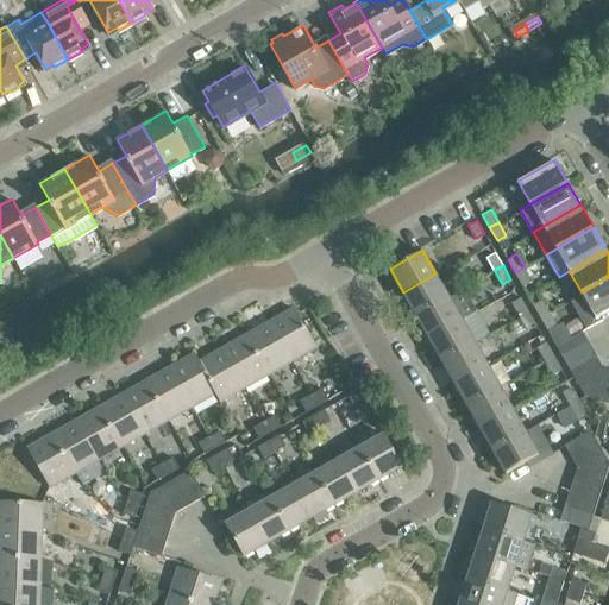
[(522,285),(532,279),(525,266),(515,272),(522,285)]
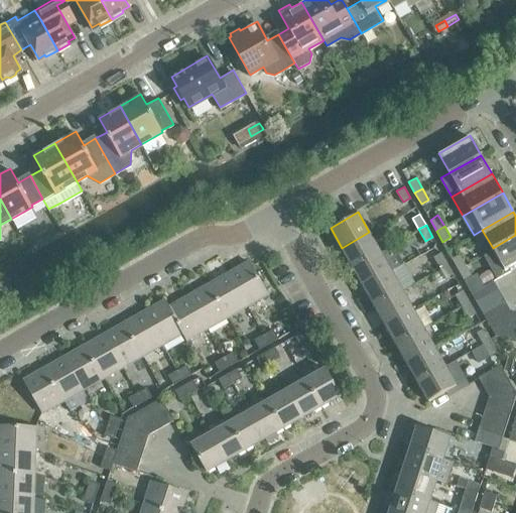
[(353,267),(380,251),(369,232),(342,248),(353,267)]
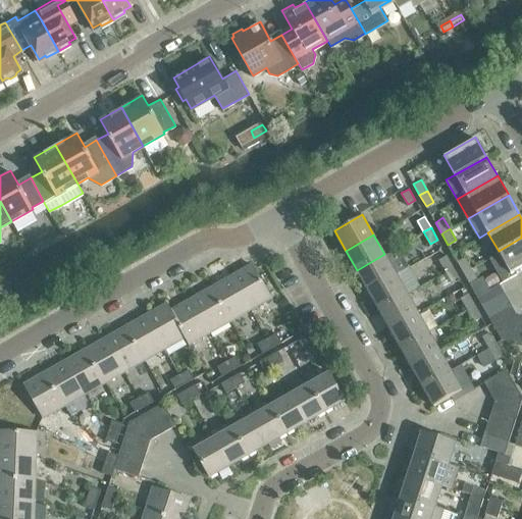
[(521,238),(499,251),(489,256),(503,280),(521,269),(521,238)]
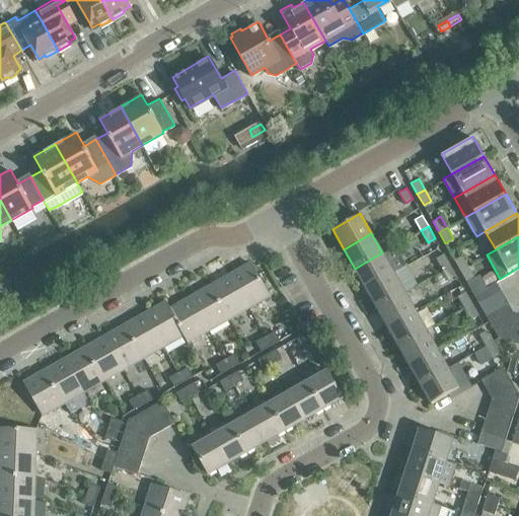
[(382,252),(355,269),(365,287),(393,272),(406,264),(395,245),(382,252)]
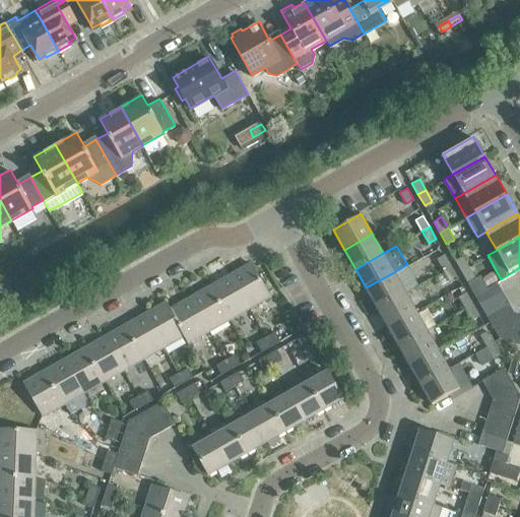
[(444,269),(451,265),(445,253),(437,258),(444,269)]
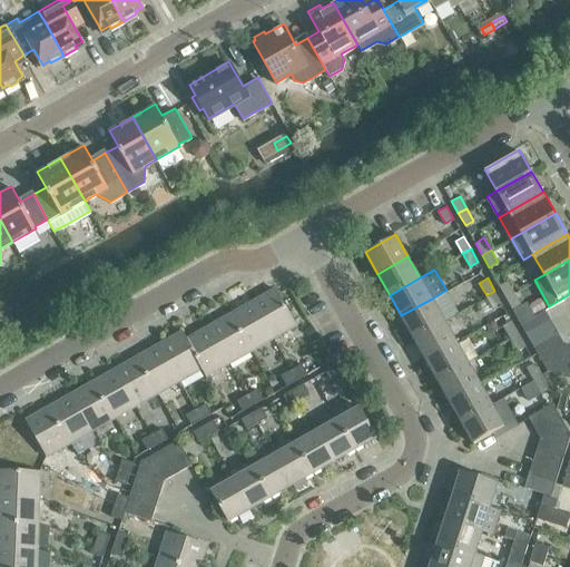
[(505,296),(514,292),(508,280),(499,284),(505,296)]
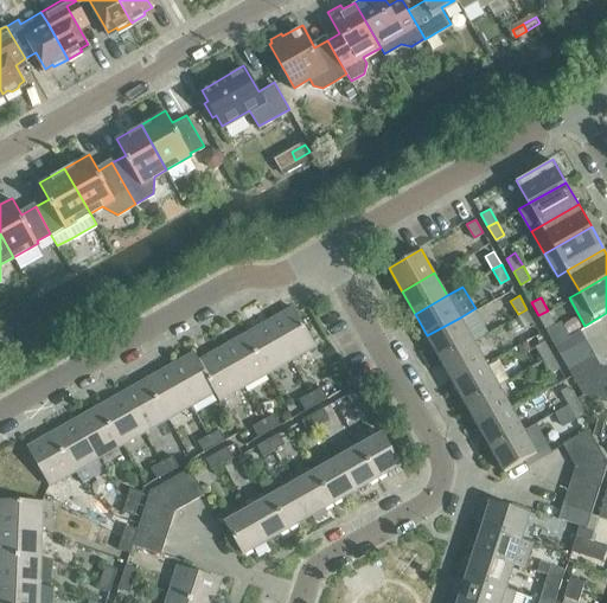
[(269,320),(291,358),(315,344),(293,306),(269,320)]
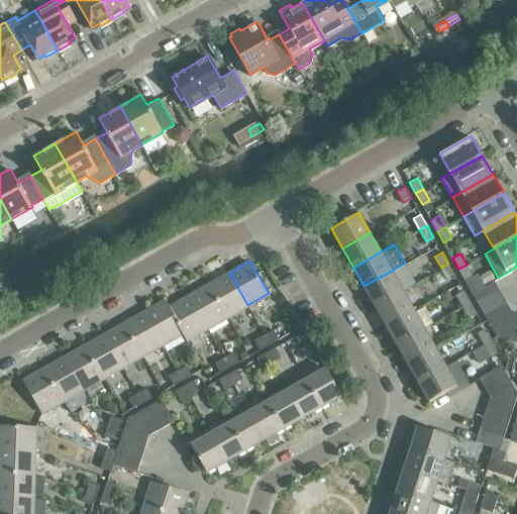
[(447,279),(454,275),(448,264),(441,268),(447,279)]
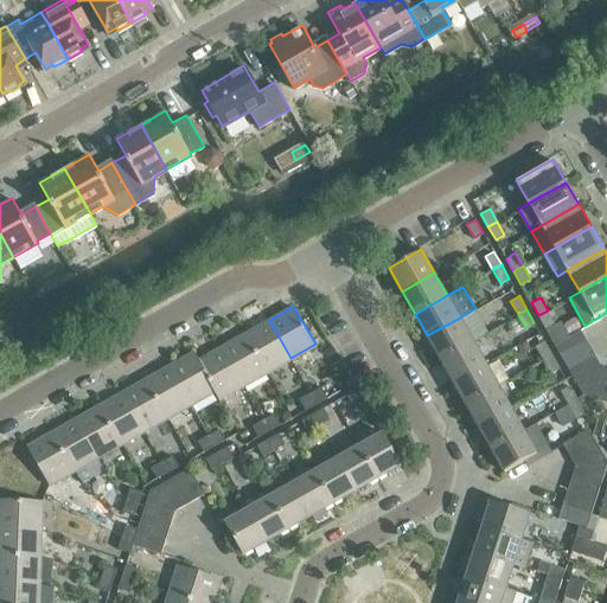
[(555,322),(548,310),(538,315),(554,342),(563,338),(569,334),(561,319),(555,322)]
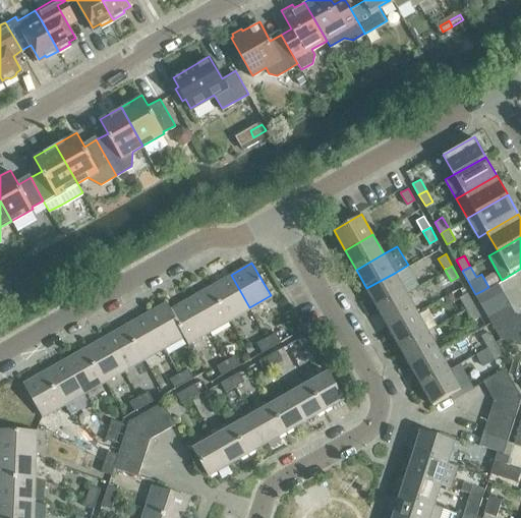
[(395,273),(366,288),(378,307),(405,292),(395,273)]
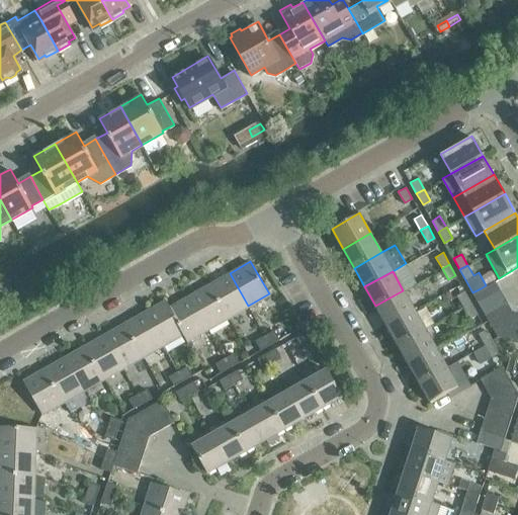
[(230,273),(209,284),(228,317),(248,306),(230,273)]
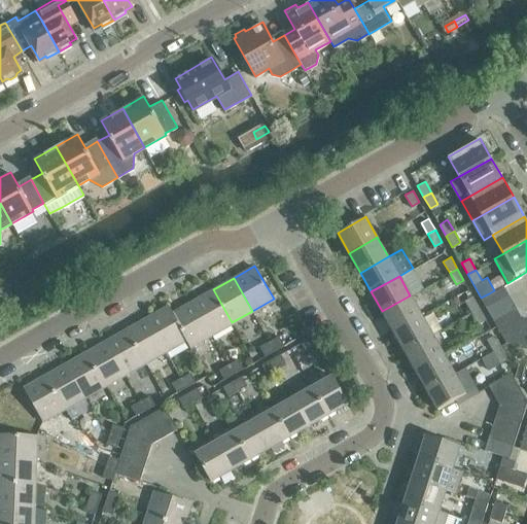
[(481,298),(487,309),(510,297),(503,285),(494,290),(489,293),(481,298)]
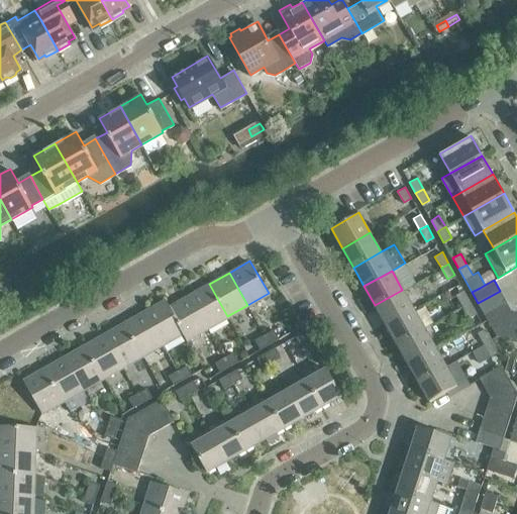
[(209,284),(189,295),(207,327),(227,316),(209,284)]
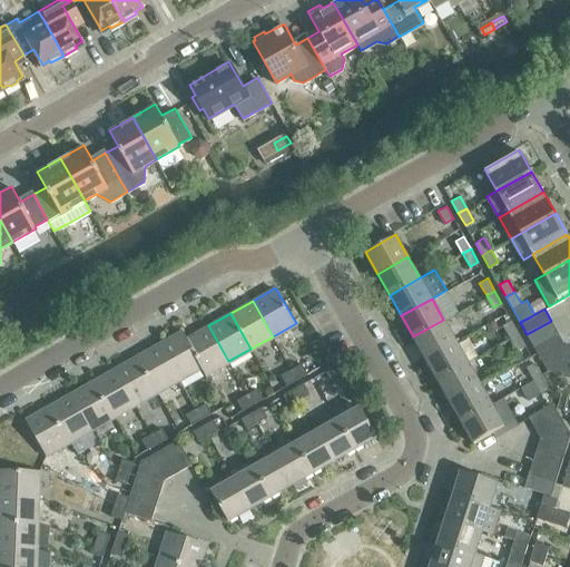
[(425,358),(455,340),(443,320),(413,336),(425,358)]
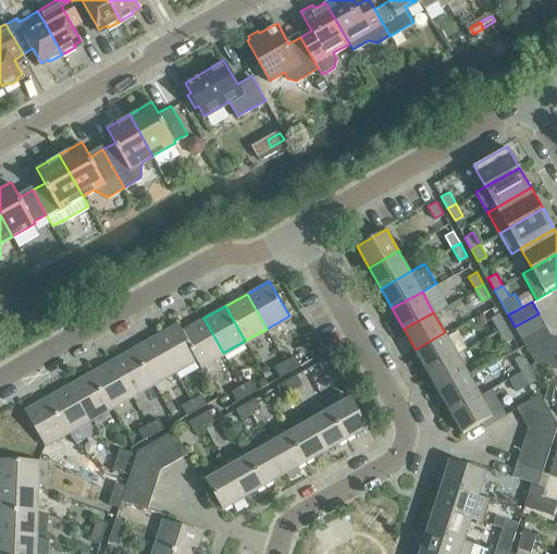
[(498,330),(506,324),(499,312),(491,317),(498,330)]
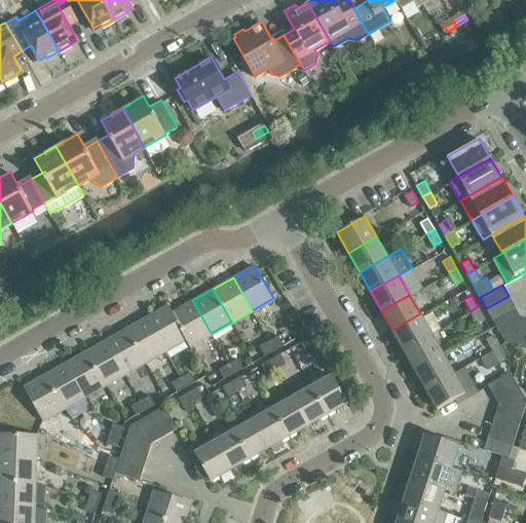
[(515,306),(509,296),(486,308),(492,320),(515,306)]
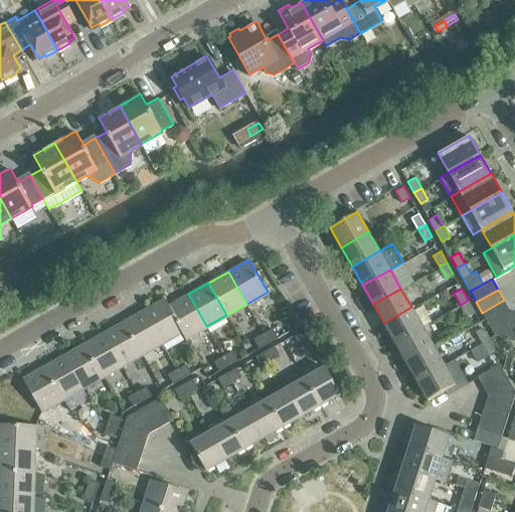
[(182,331),(181,331),(185,338),(206,326),(188,294),(169,305),(168,306),(182,331)]
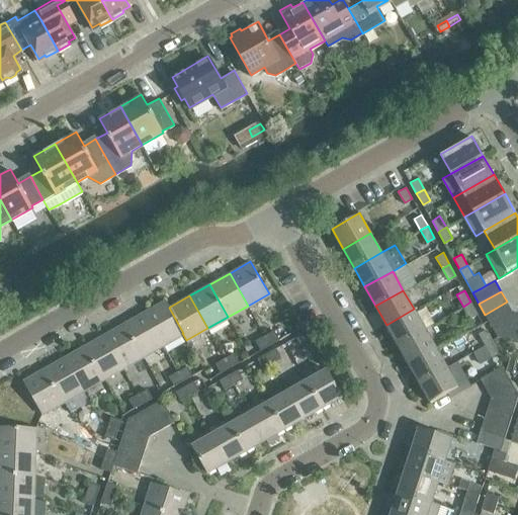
[(166,299),(145,312),(163,344),(182,333),(183,333),(169,308),(170,307),(166,299)]
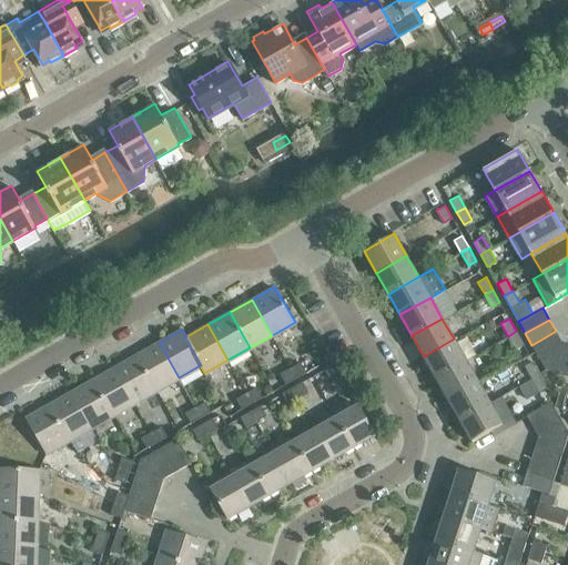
[(515,349),(524,344),(516,331),(508,336),(515,349)]
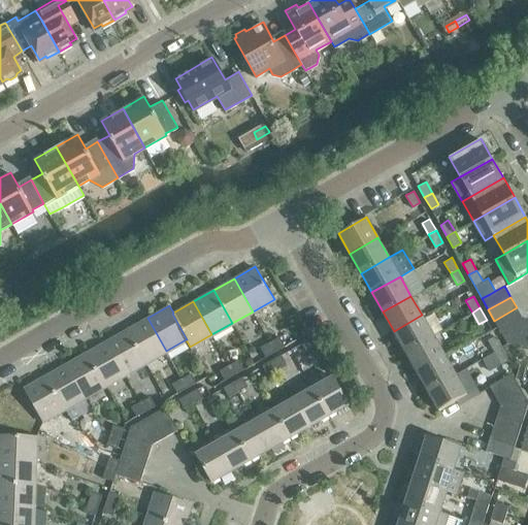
[(517,307),(494,321),(500,331),(524,318),(523,318),(517,307)]
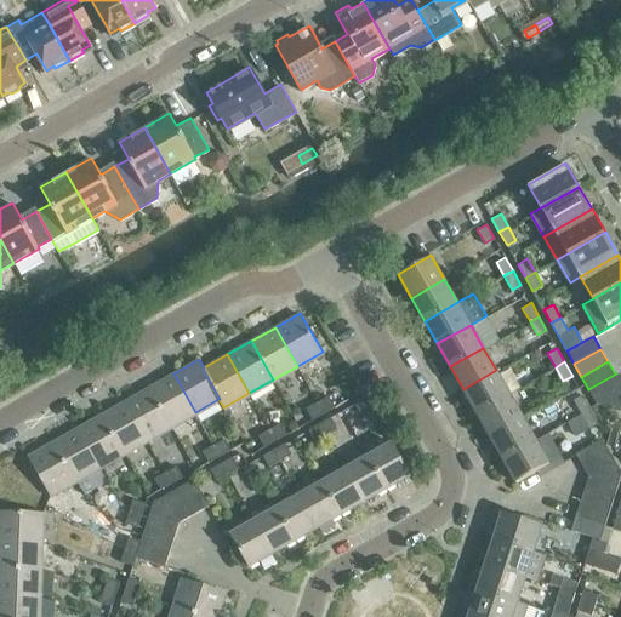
[(476,412),(510,393),(496,370),(463,389),(476,412)]
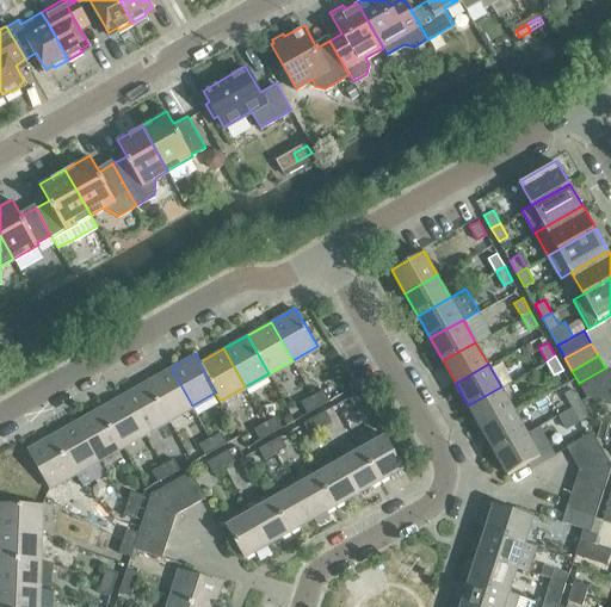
[(192,406),(171,367),(147,381),(168,419),(192,406)]
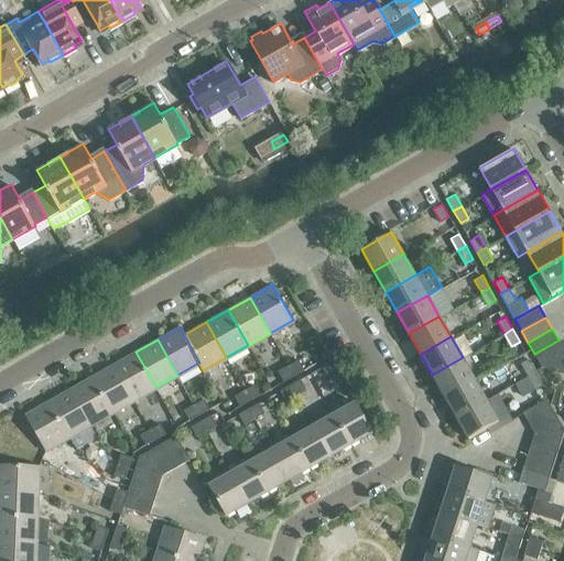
[(559,371),(563,373),(563,368),(563,341),(560,340),(534,354),(541,366),(559,371)]
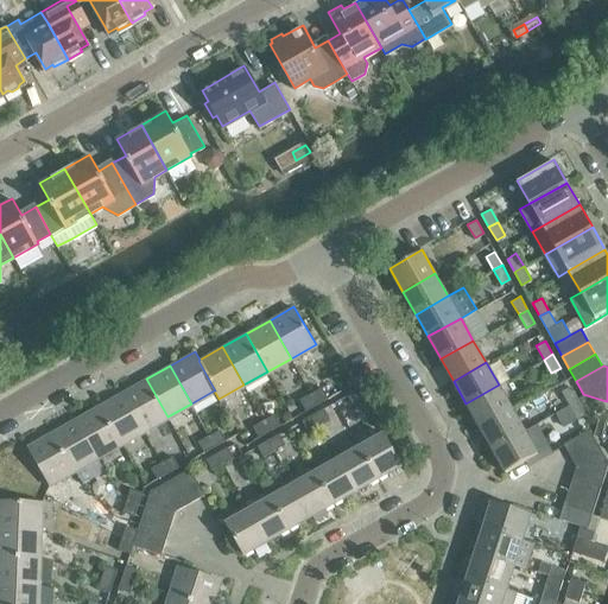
[(168,417),(146,379),(122,393),(144,431),(168,417)]
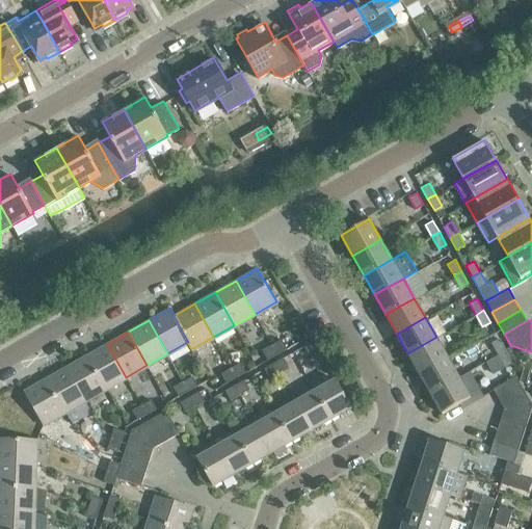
[(436,337),(407,353),(419,372),(448,356),(436,337)]
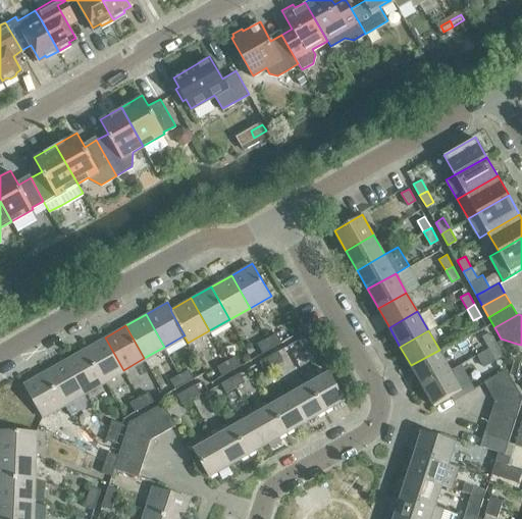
[(488,347),(497,343),(489,330),(482,335),(488,347)]
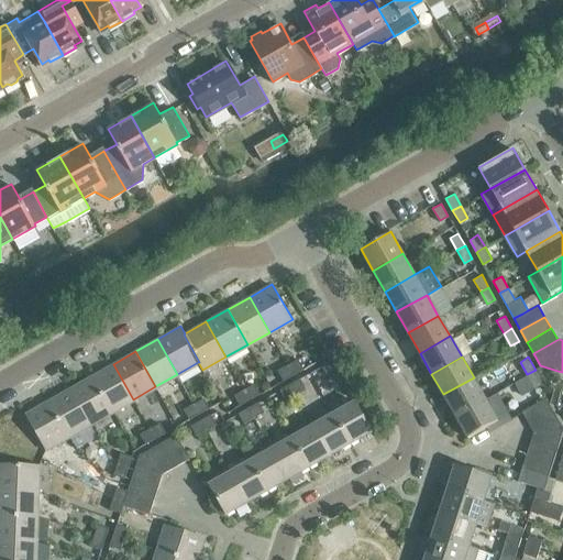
[(294,373),(305,368),(298,358),(288,363),(294,373)]
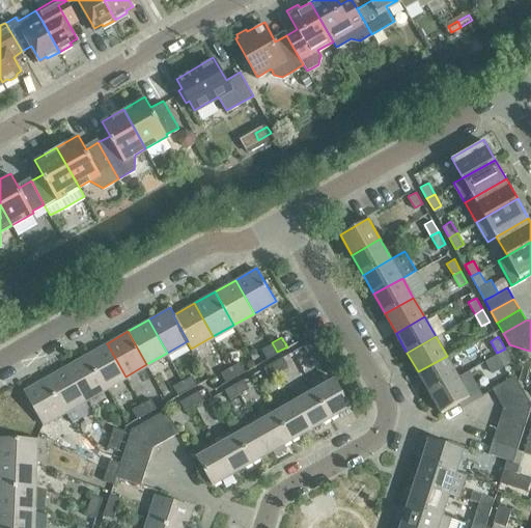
[(308,354),(318,348),(312,338),(303,344),(308,354)]
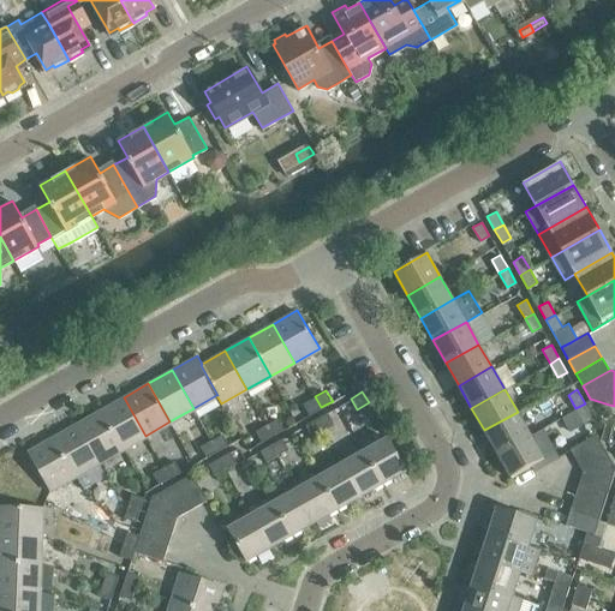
[(310,413),(321,407),(315,396),(304,402),(310,413)]
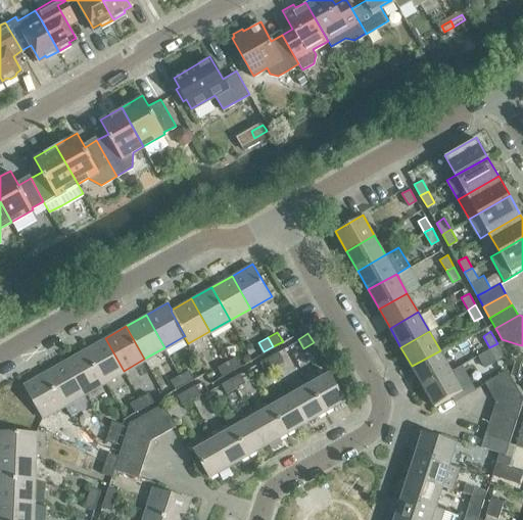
[(124,371),(105,338),(85,349),(104,382),(124,371)]
